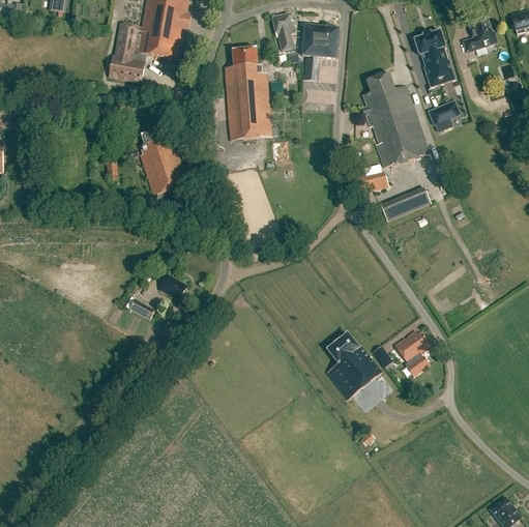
[(51,0),(50,10),(65,12),(66,0),(51,0)]
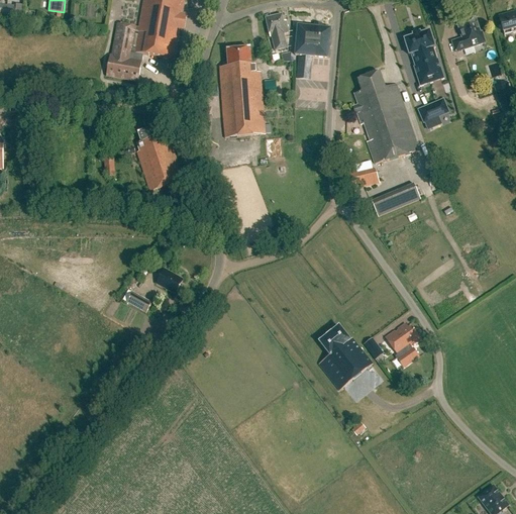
[(175,45),(176,39),(178,38),(178,34),(178,32),(179,27),(183,28),(185,12),(181,11),(183,0),(142,0),(137,31),(134,30),(135,26),(117,23),(112,55),(110,54),(106,75),(137,81),(141,60),(130,58),(131,48),(134,48),(134,52),(172,58),(172,59),(173,59),(174,53),(175,50),(176,46),(175,45)]
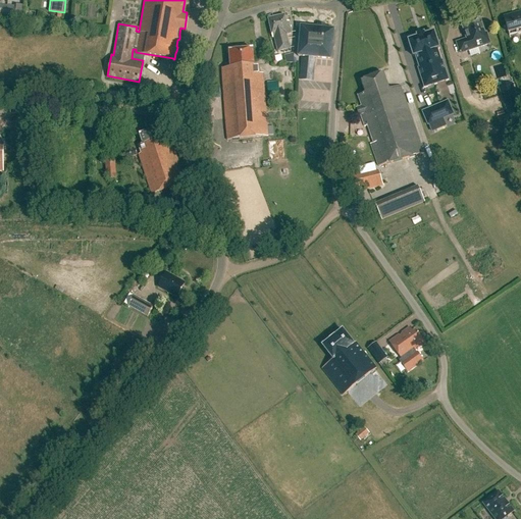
[(0,14),(21,16),(22,3),(15,2),(15,4),(0,2),(0,14)]
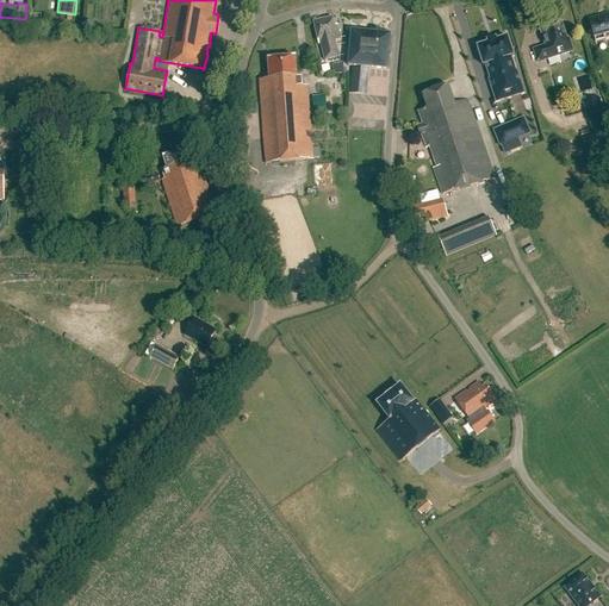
[(608,12),(608,13),(608,11),(588,17),(592,35),(602,32),(603,37),(608,35),(608,12)]
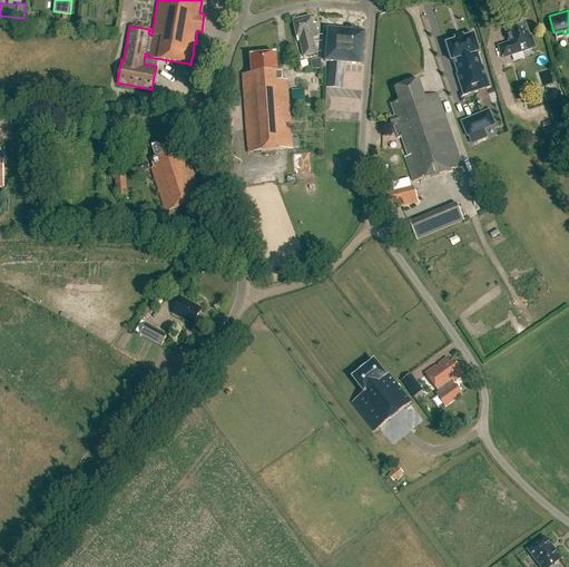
[(311,37),(316,36),(313,23),(310,23),(308,17),(291,20),(295,40),(298,40),(302,56),(314,52),(311,37)]
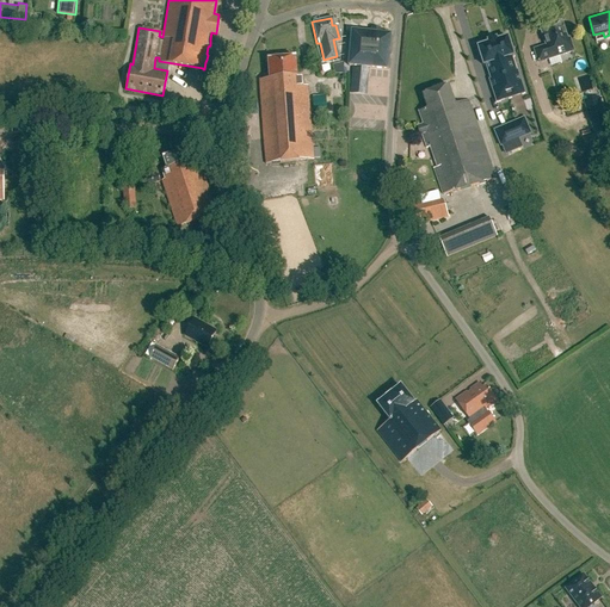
[(533,49),(537,62),(572,49),(568,39),(566,39),(560,23),(541,29),(546,44),(533,49)]
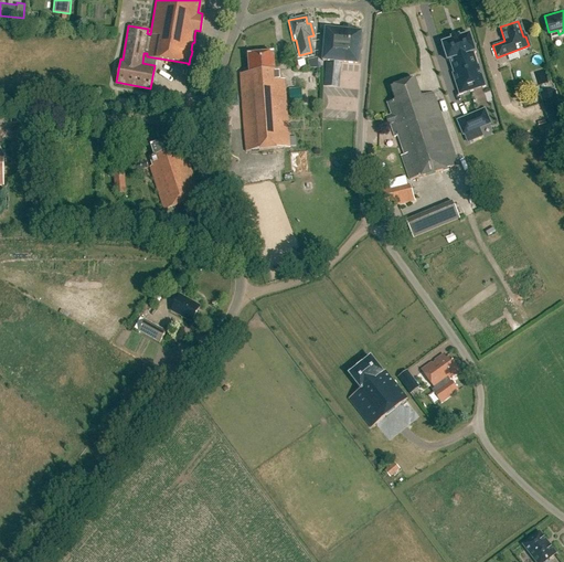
[(325,85),(338,86),(340,61),(358,62),(361,31),(326,28),(322,60),(327,60),(325,85)]
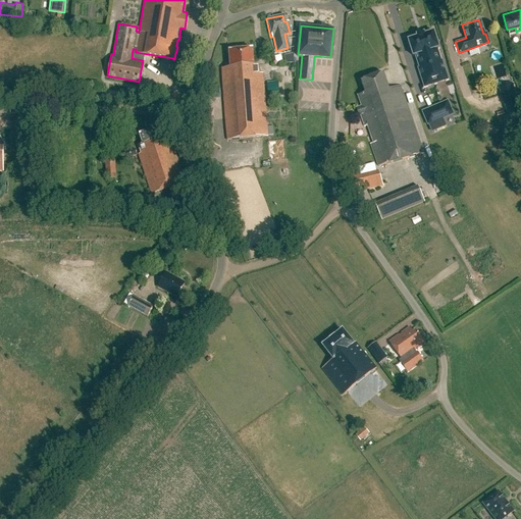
[(438,46),(433,30),(423,33),(423,32),(416,34),(416,35),(407,38),(412,54),(415,53),(419,65),(418,66),(423,85),(447,78),(440,59),(439,59),(435,47),(438,46)]
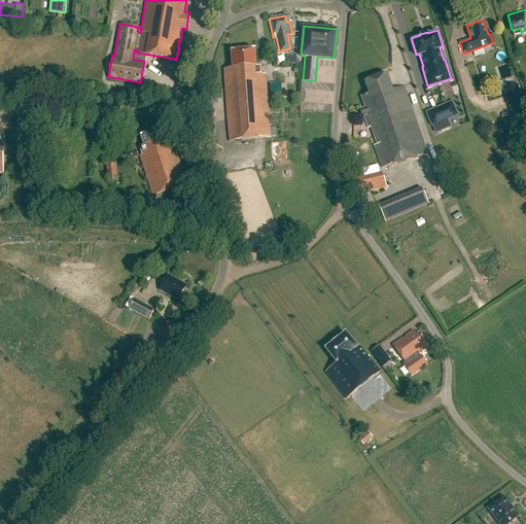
[(228,140),(269,137),(264,74),(258,74),(258,65),(255,65),(254,48),(229,50),(231,67),(221,68),(228,140)]
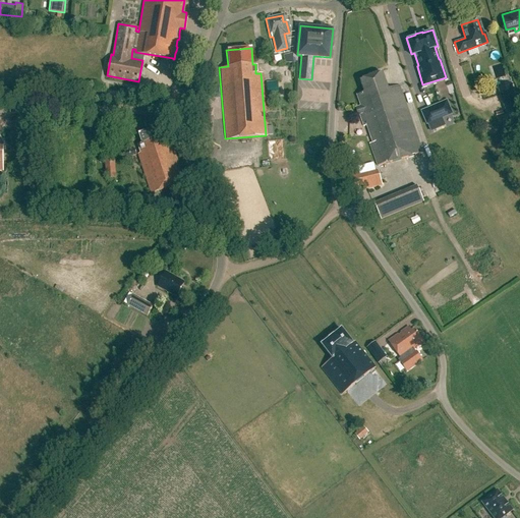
[(377,164),(421,152),(398,84),(388,88),(382,72),(359,79),(363,93),(356,95),(360,105),(357,107),(377,164)]
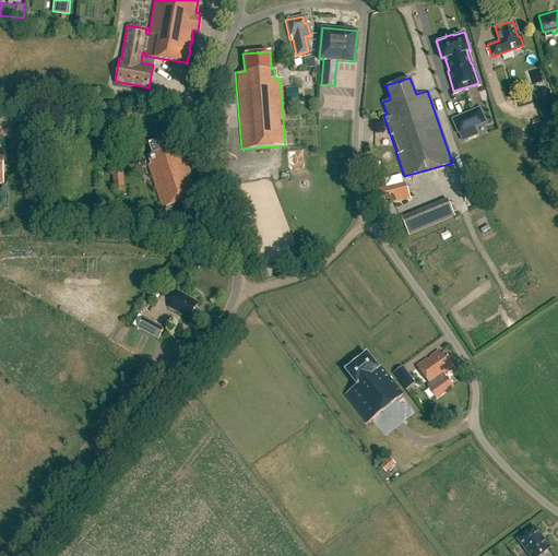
[(297,87),(284,89),(285,101),(298,99),(297,87)]
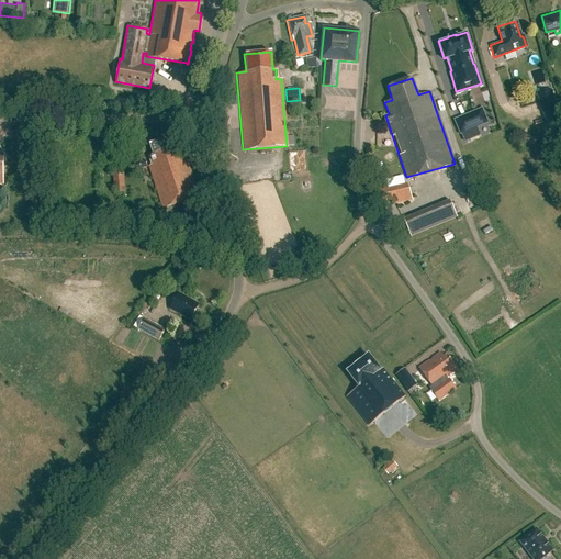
[(552,88),(540,92),(545,107),(557,103),(552,88)]
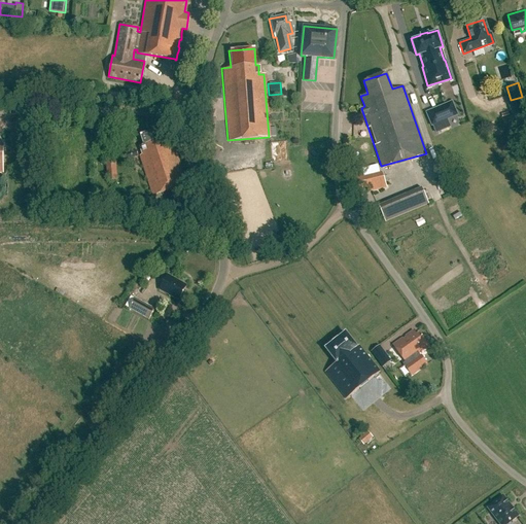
[(442,104),(426,110),(431,124),(432,123),(435,130),(449,125),(446,117),(447,117),(442,104)]
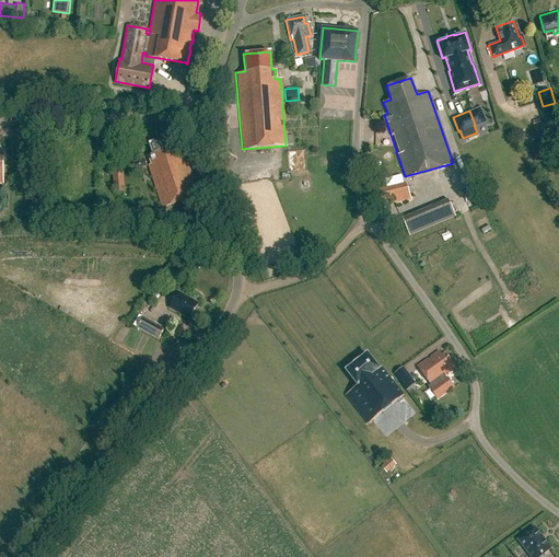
[(477,124),(479,132),(488,130),(486,122),(477,124)]
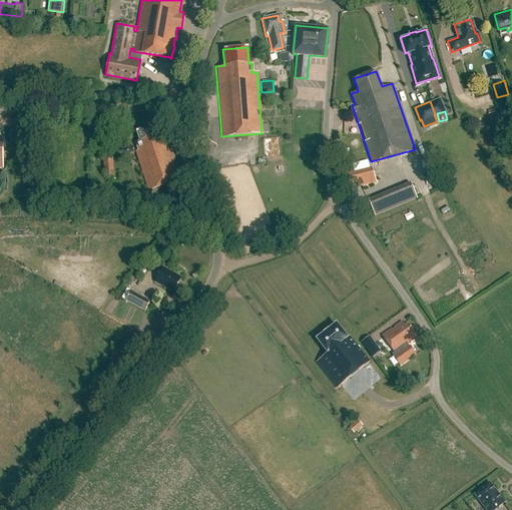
[(146,189),(180,178),(166,134),(158,137),(154,124),(135,130),(137,139),(133,140),(136,149),(134,150),(146,189)]
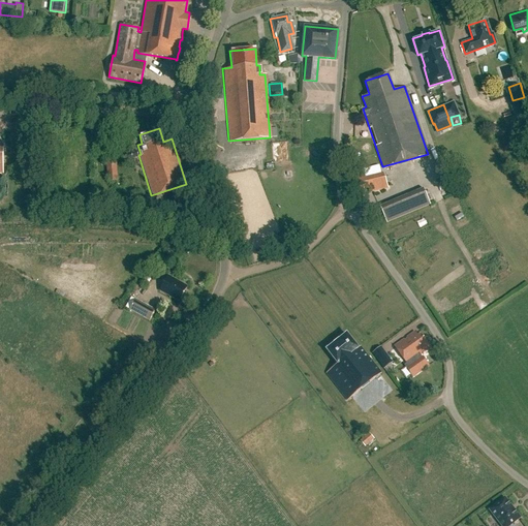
[(132,157),(138,156),(136,149),(122,154),(124,161),(133,159),(132,157)]
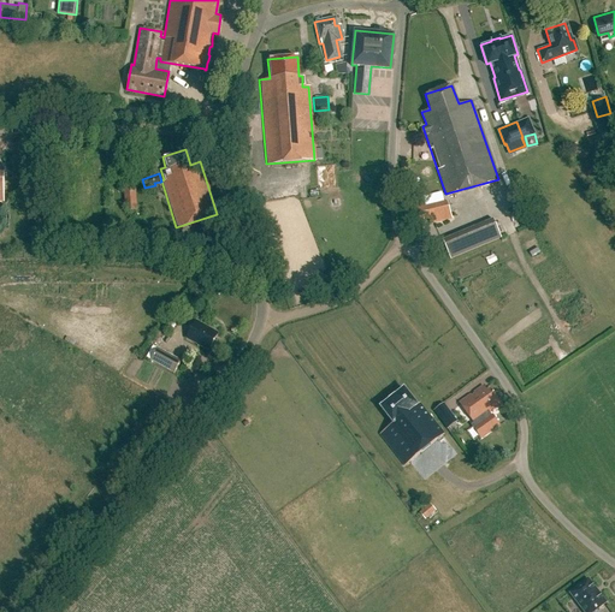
[(136,198),(123,198),(124,209),(136,208),(136,198)]
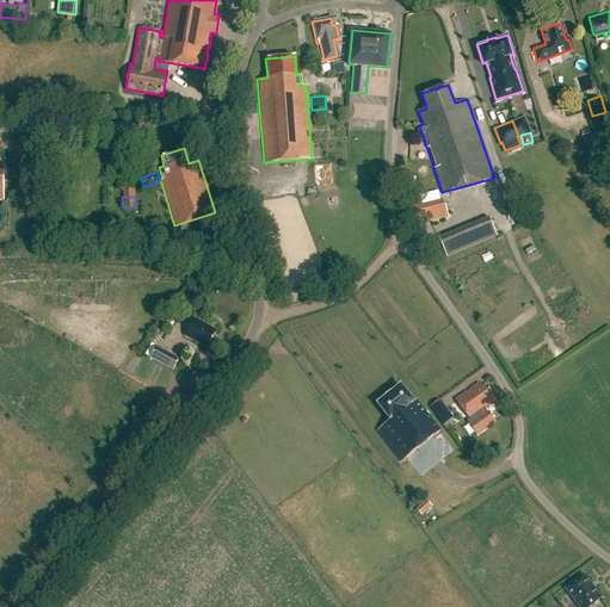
[(426,220),(447,214),(442,197),(421,203),(420,200),(408,204),(412,218),(424,215),(426,220)]
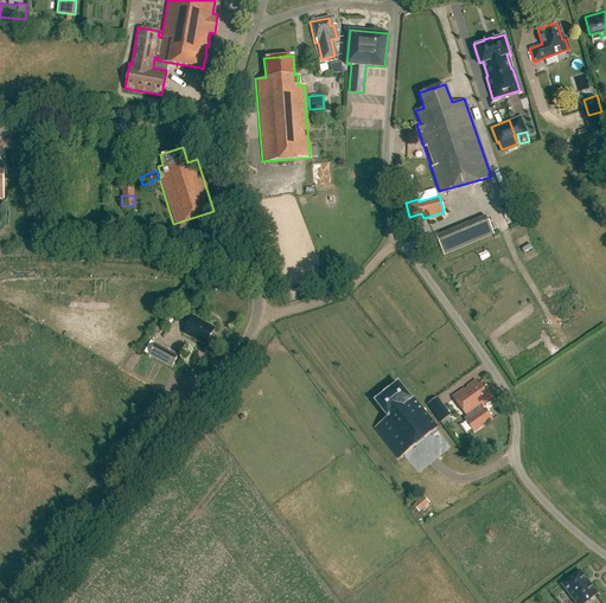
[(485,213),(435,235),(442,252),(492,231),(485,213)]
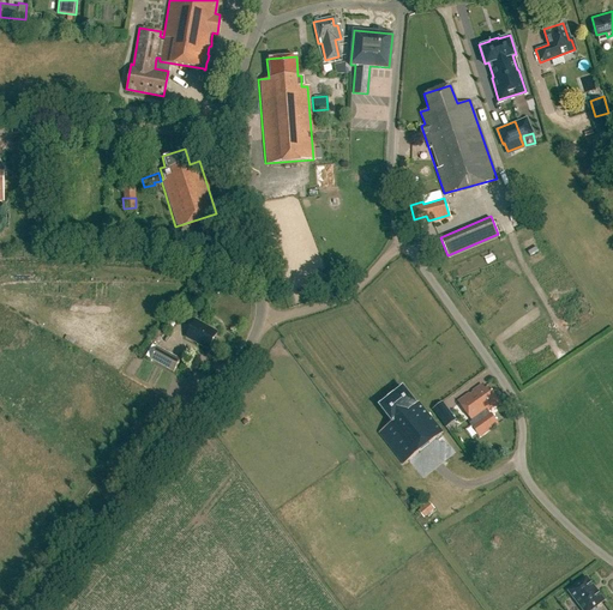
[(58,248),(80,247),(80,237),(58,239),(58,248)]
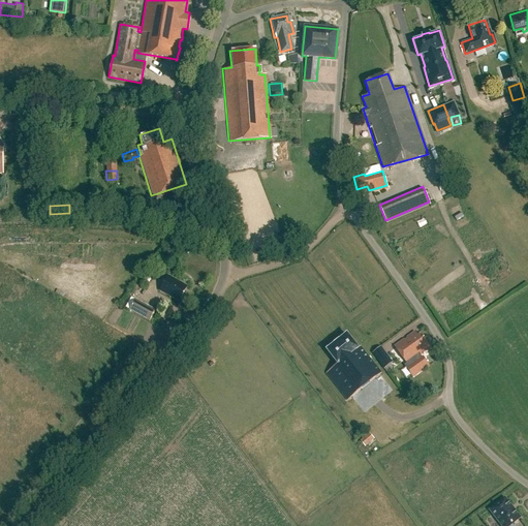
[(177,221),(174,230),(182,233),(185,223),(177,221)]
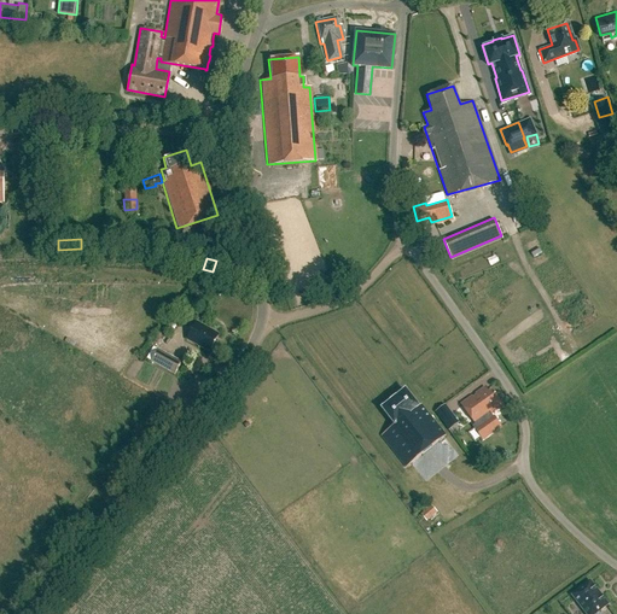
[(201,292),(205,286),(199,282),(196,288),(201,292)]
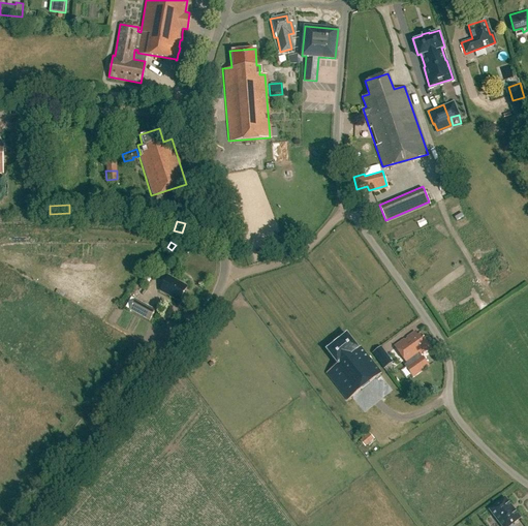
[(177,300),(186,284),(166,273),(158,288),(177,300)]
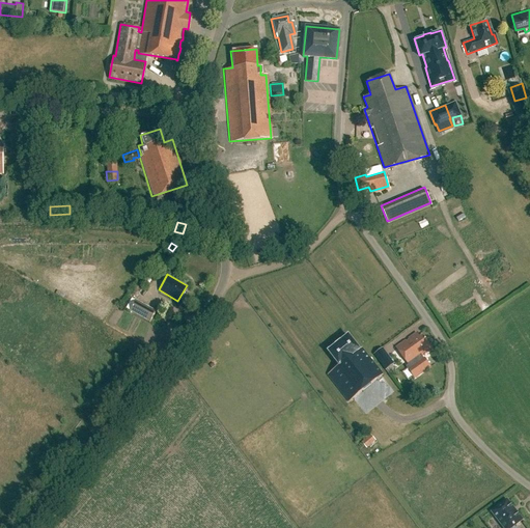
[(129,309),(149,320),(156,309),(135,298),(129,309)]
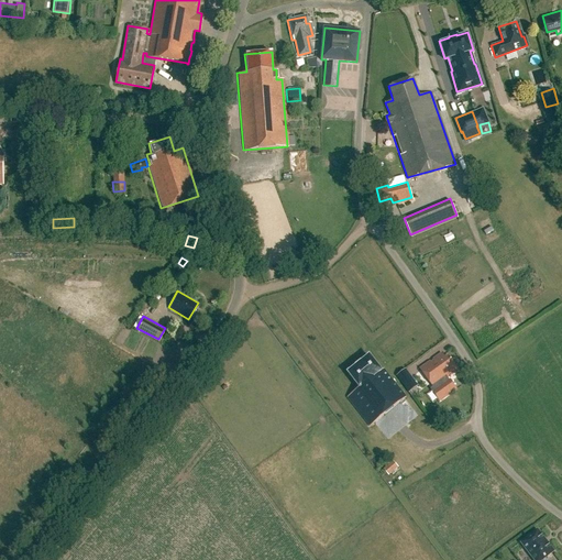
[(448,380),(445,377),(458,369),(447,354),(443,357),(440,352),(419,366),(433,386),(439,382),(441,384),(440,385),(447,394),(455,387),(449,379),(448,380)]
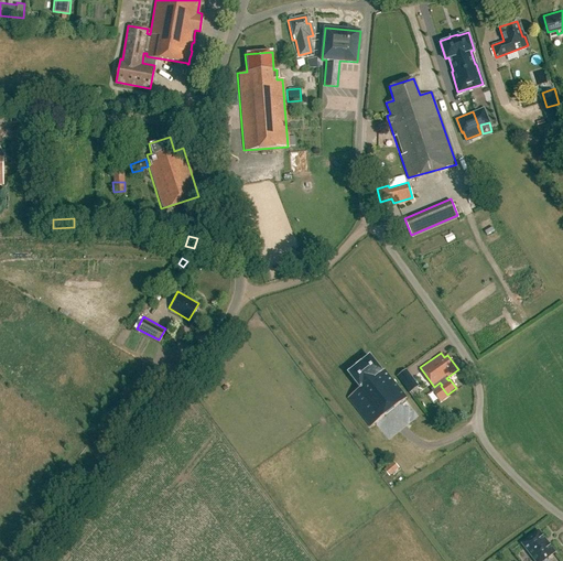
[(369,424),(405,396),(382,367),(379,369),(368,355),(347,371),(358,386),(346,395),(369,424)]
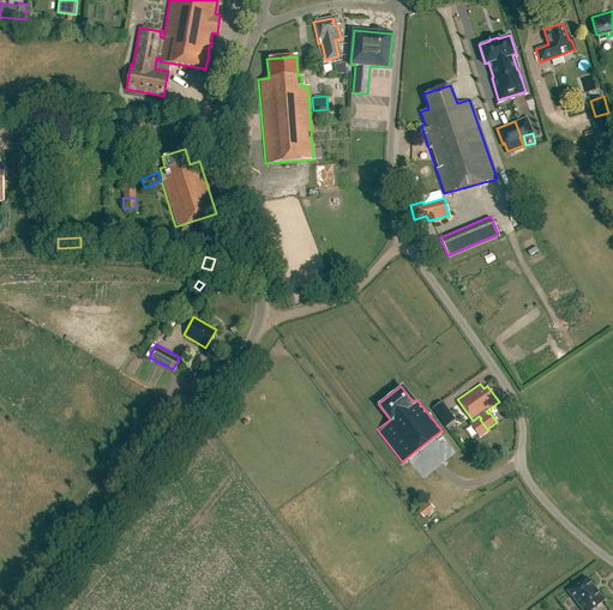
[(448,396),(436,404),(442,412),(454,403),(448,396)]
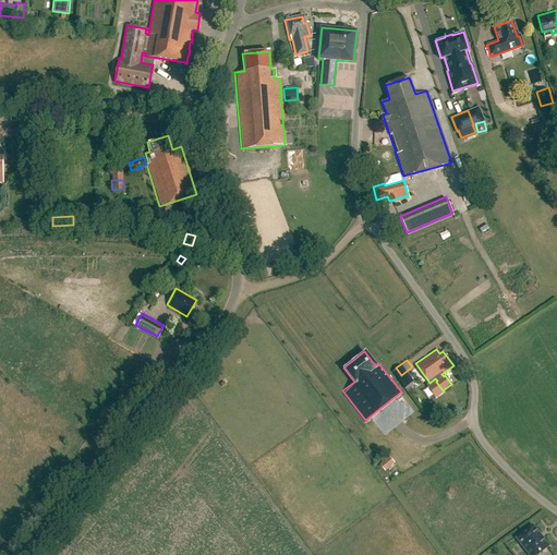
[(385,469),(394,460),(388,455),(379,462),(385,469)]
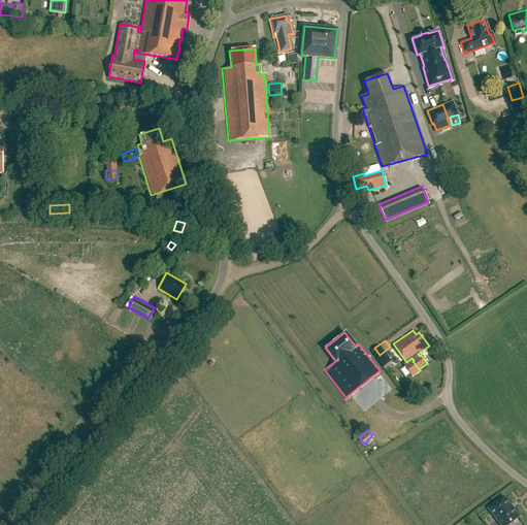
[(511,524),(509,524),(508,524),(507,523),(519,515),(503,495),(488,507),(501,524),(511,524)]
